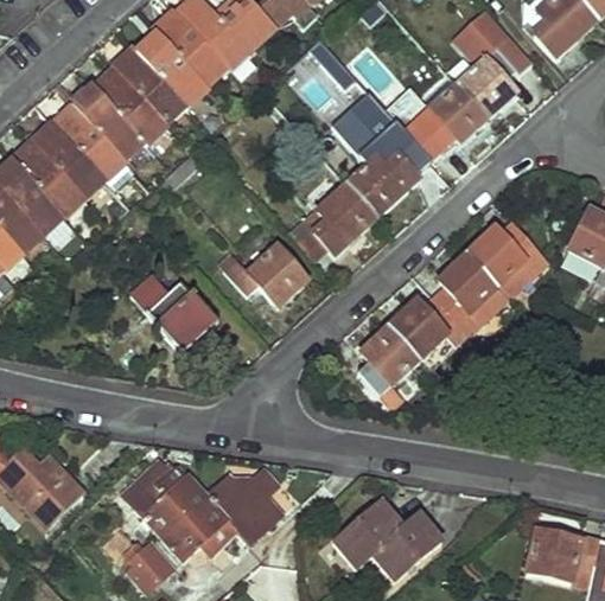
[(231,71),(253,52),(220,16),(204,0),(183,0),(173,8),(229,69),(231,71)]
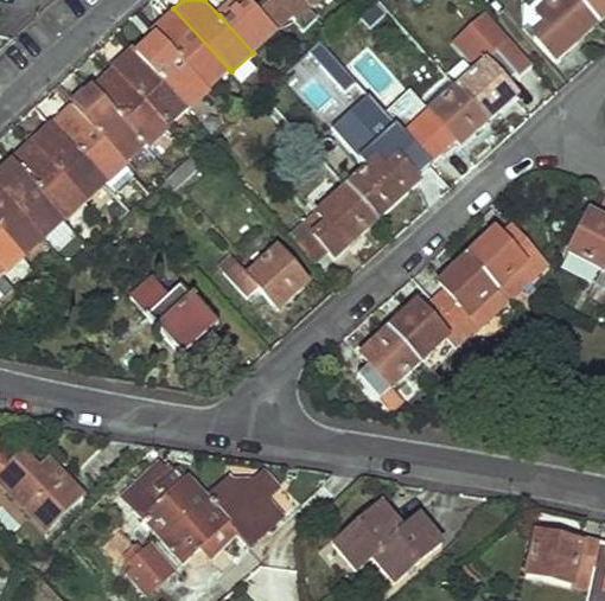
[(253,52),(278,29),(255,4),(252,0),(236,0),(220,16),(253,52)]
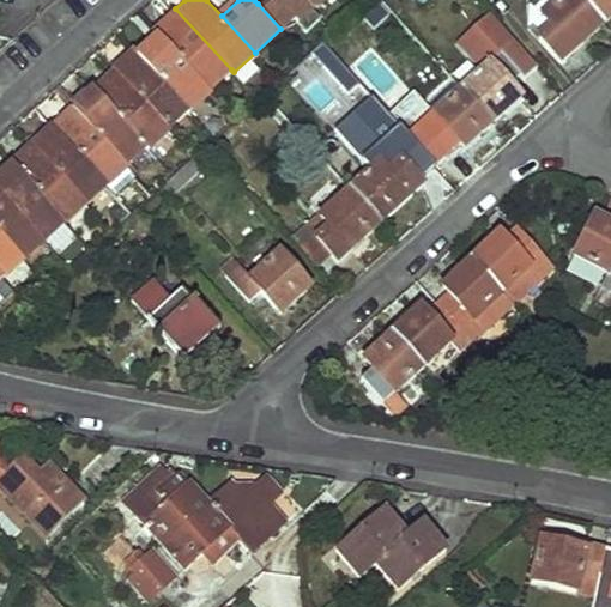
[(296,32),(306,23),(308,26),(322,12),(315,4),(312,0),(261,0),(258,4),(280,29),(286,23),(296,32)]
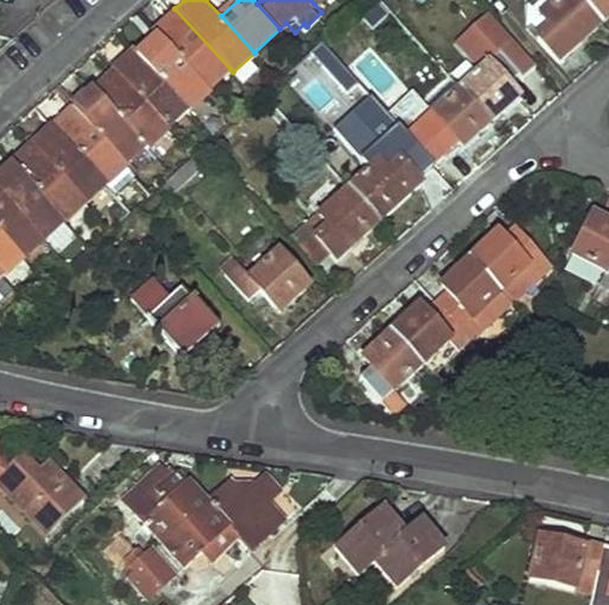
[(530,0),(528,19),(559,55),(601,18),(585,0),(530,0)]
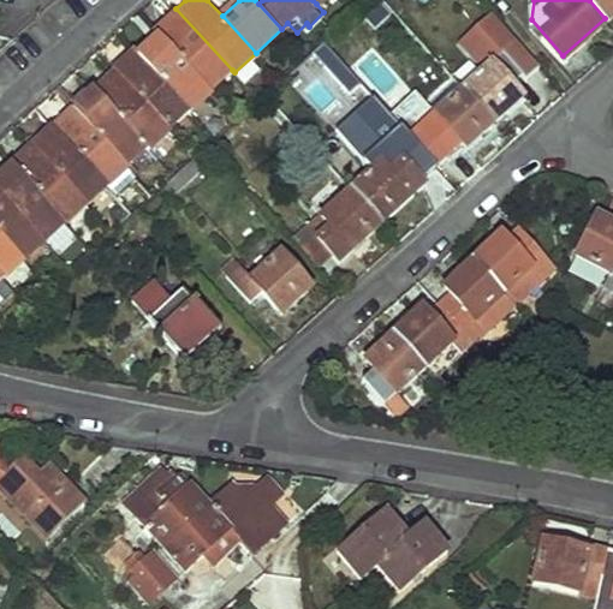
[(589,0),(605,18),(612,10),(612,0),(589,0)]
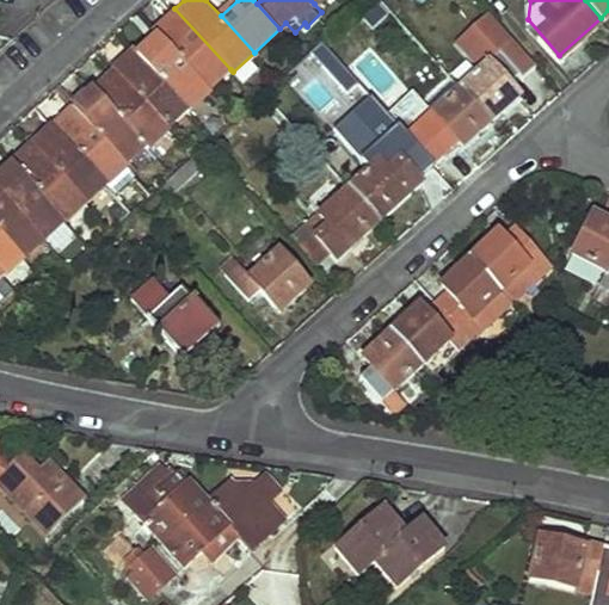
[(211,87),(231,69),(174,8),(172,6),(153,24),(155,28),(211,87)]
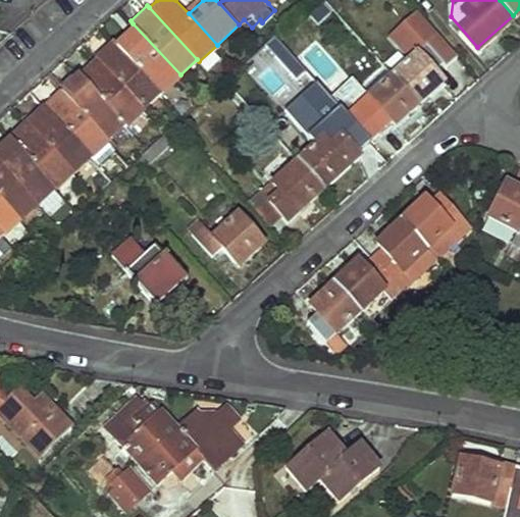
[(420,103),(448,79),(436,65),(444,59),(447,63),(459,52),(418,6),(388,32),(409,54),(391,69),(420,103)]
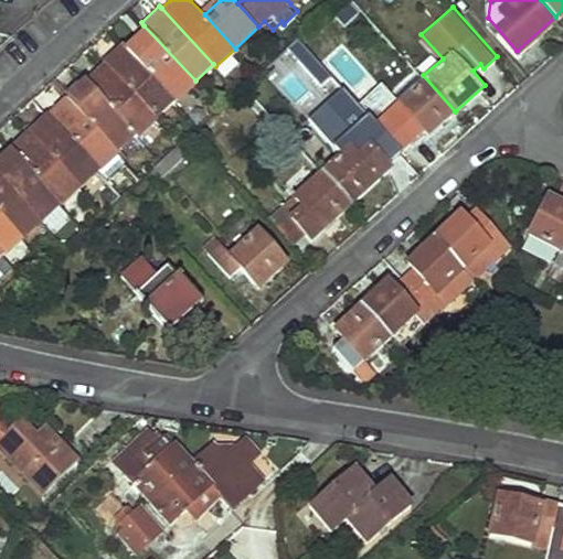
[(197,83),(195,81),(144,25),(124,44),(176,98),(177,100),(197,83)]
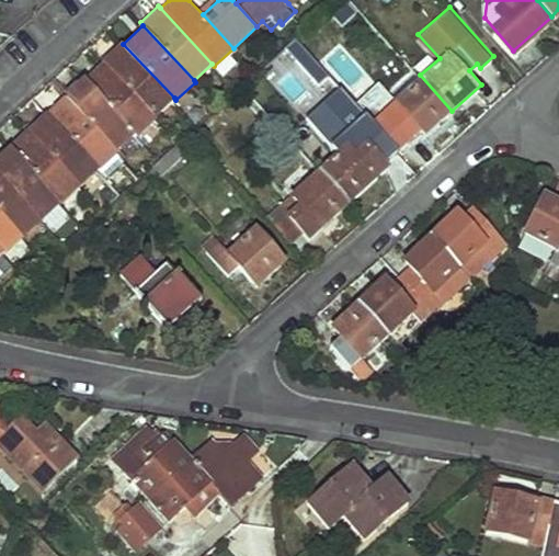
[(156,115),(174,98),(123,44),(121,41),(102,57),(103,59),(156,115)]
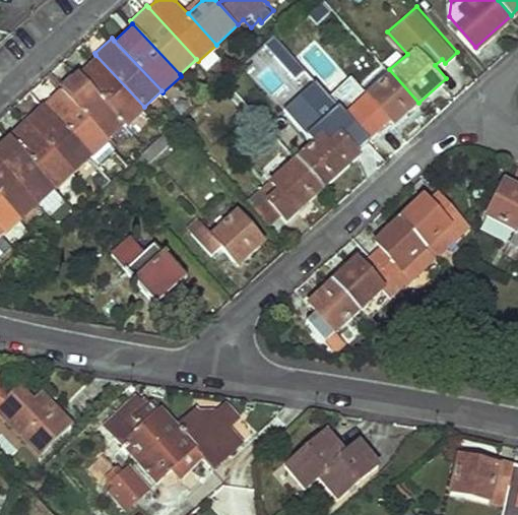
[(145,108),(144,107),(95,55),(78,71),(126,122),(128,124),(145,108)]
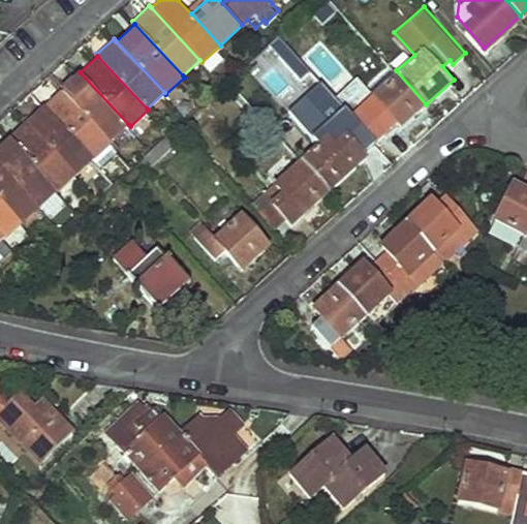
[(111,140),(128,124),(80,72),(79,70),(61,87),(111,140)]
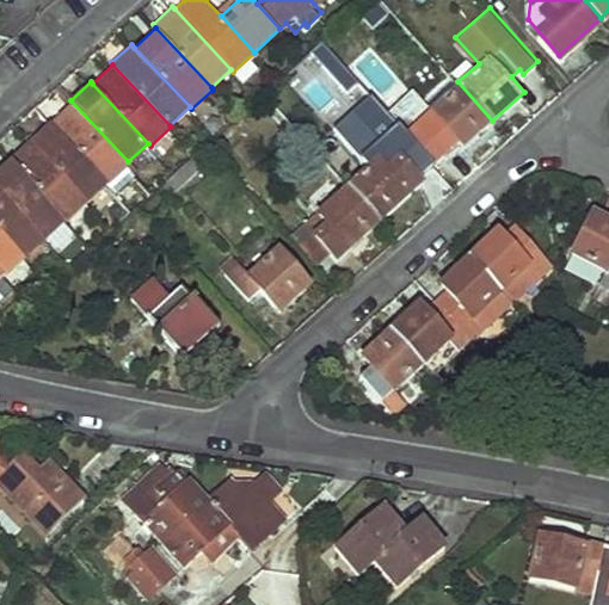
[(462,146),(492,121),(457,81),(428,107),(420,99),(410,109),(448,152),(459,142),(462,146)]
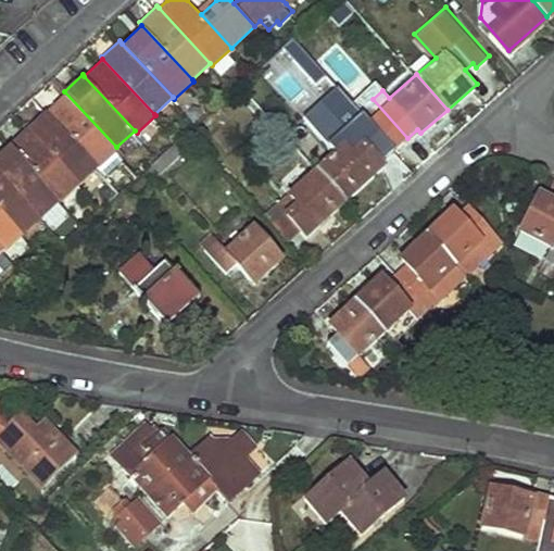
[(116,147),(64,91),(46,109),(99,165),(117,148),(116,147)]
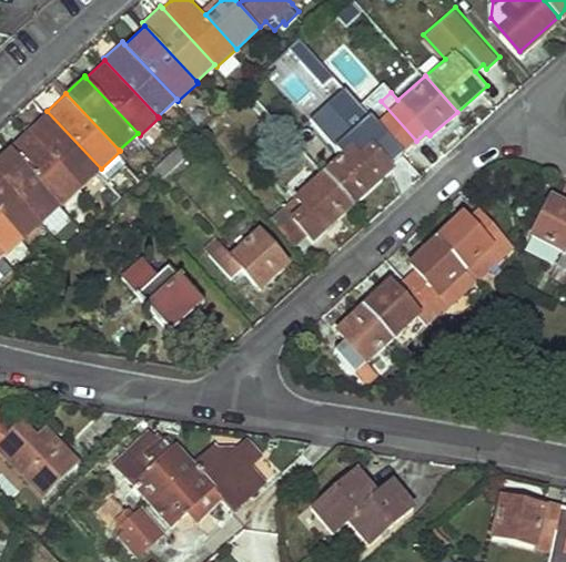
[(381,154),(395,142),(365,108),(351,120),(372,144),(381,154)]
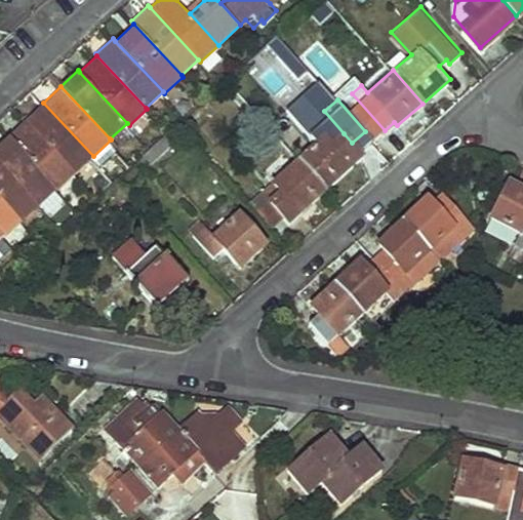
[(76,172),(93,156),(43,103),(26,118),(76,172)]
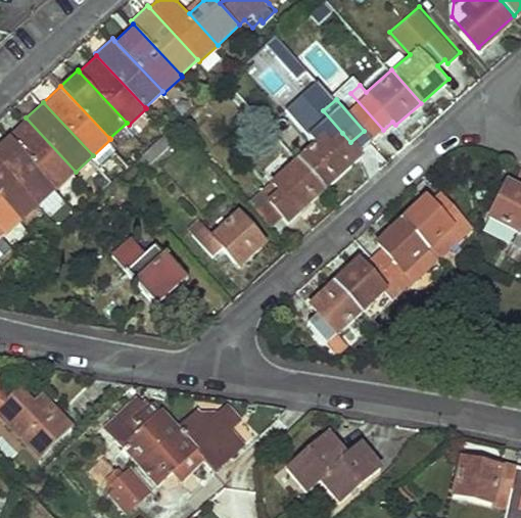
[(58,188),(76,172),(26,118),(8,134),(58,188)]
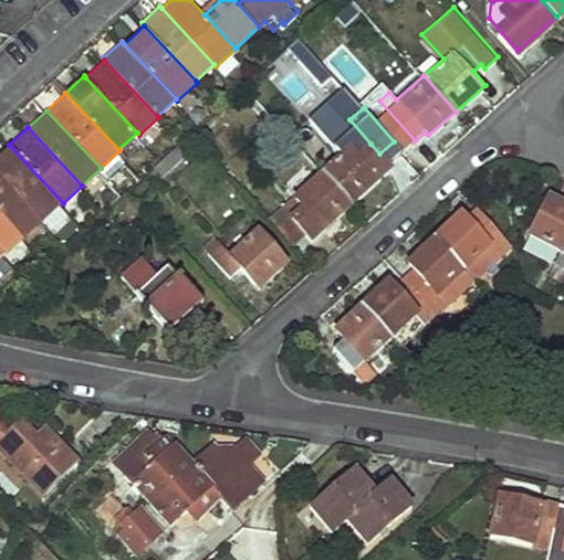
[(350,201),(388,166),(379,154),(371,144),(357,155),(351,147),(323,171),(350,201)]
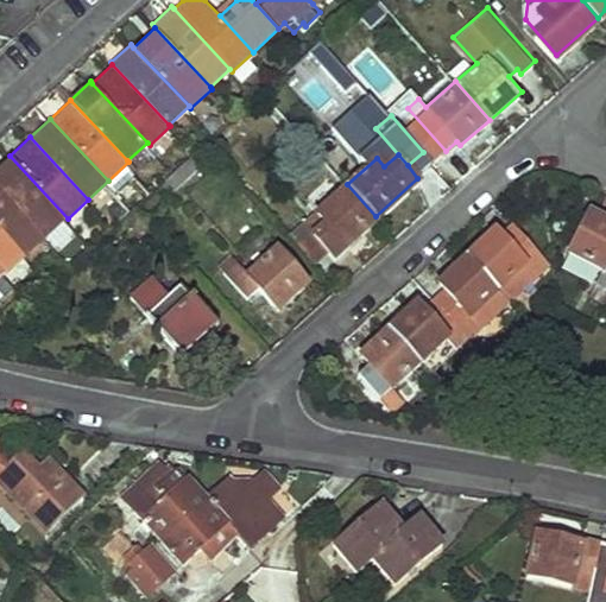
[(68,219),(10,156),(0,164),(0,185),(46,236),(57,247),(77,228),(68,219)]
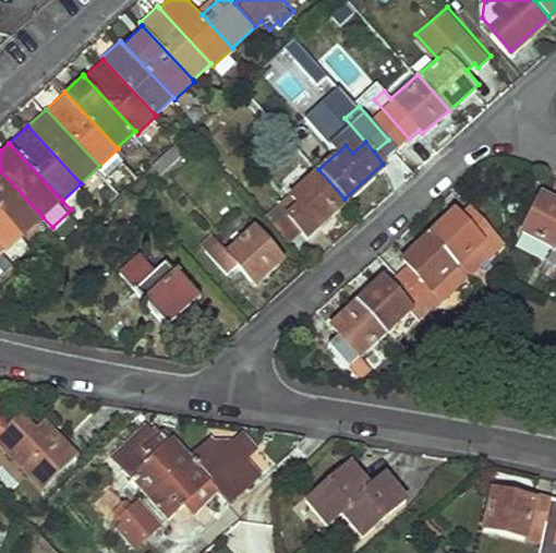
[(154,177),(183,152),(173,143),(146,167),(154,177)]
